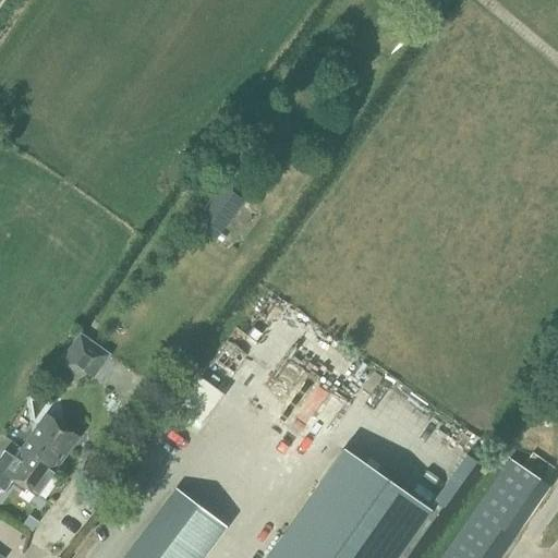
[(222,183),(192,222),(216,240),(245,202),(222,183)]
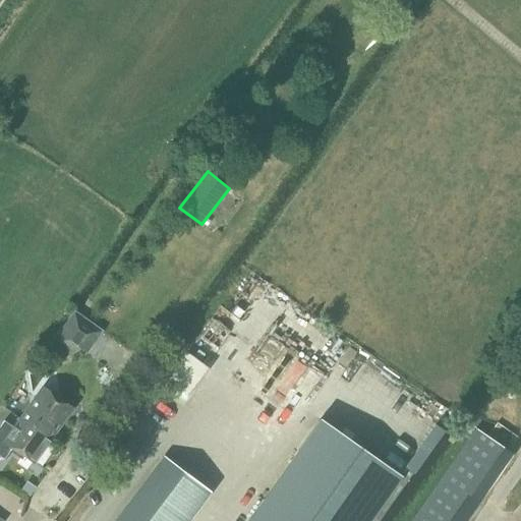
[(74,311),(52,343),(69,355),(77,345),(88,352),(103,331),(74,311)]
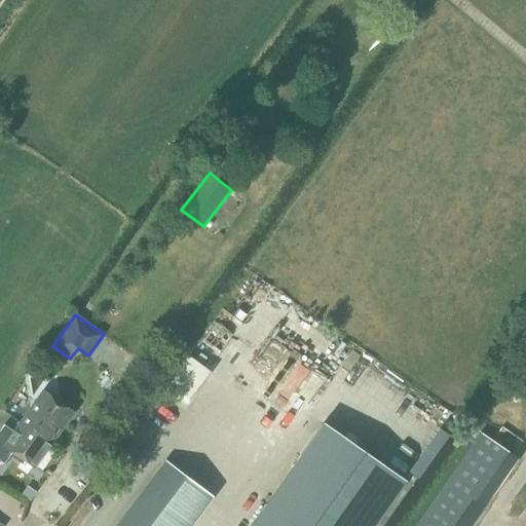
[(160,385),(187,405),(211,372),(183,352),(160,385)]
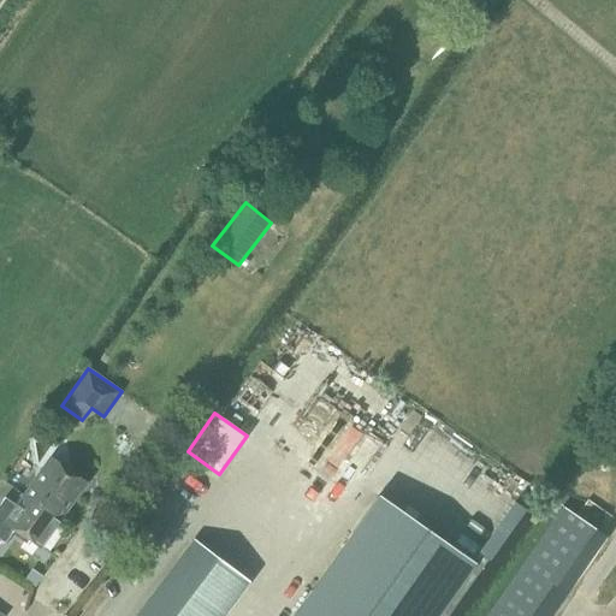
[(88,484),(51,457),(23,495),(61,520),(88,484)]
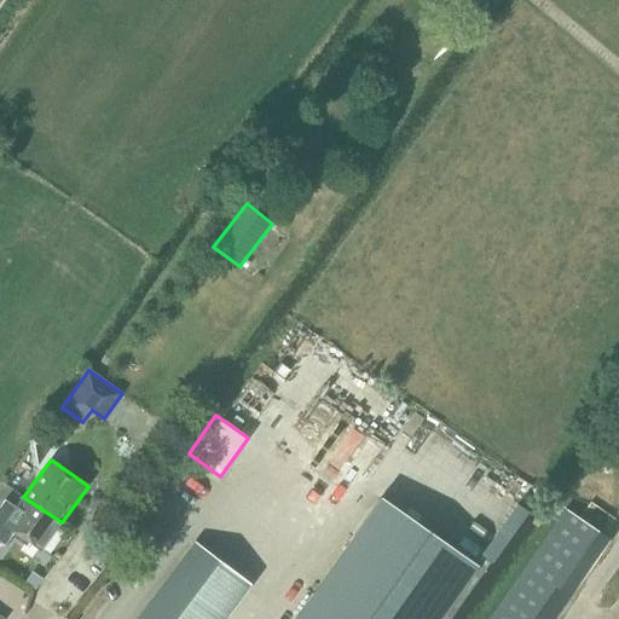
[(6,501),(0,508),(0,541),(6,547),(17,531),(42,549),(62,522),(23,497),(16,507),(6,501)]
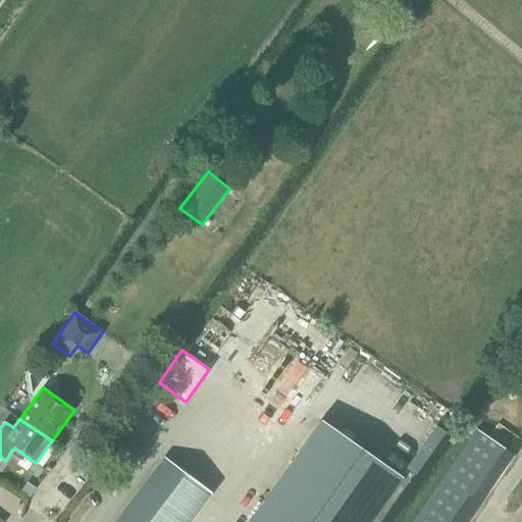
[(249,521),(370,521),(402,477),(321,420),(249,521)]
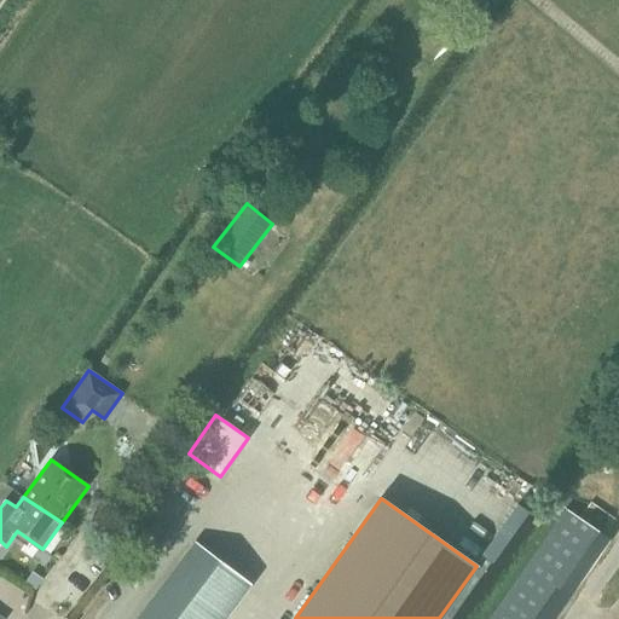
[(490,618),(554,618),(609,539),(566,510),(565,513),(490,618)]
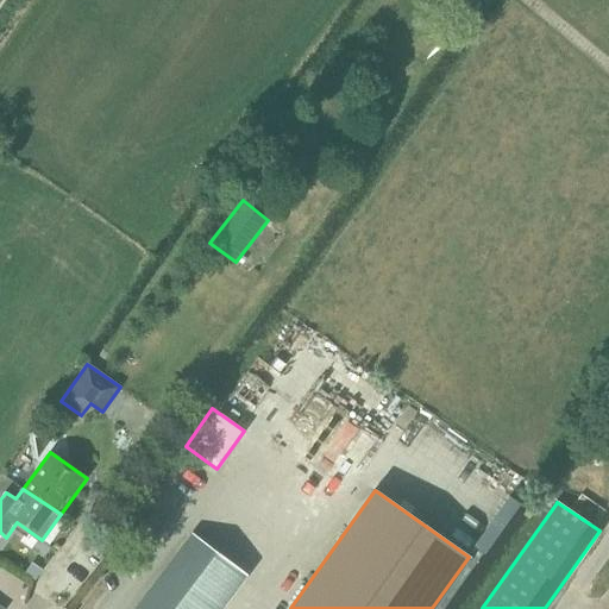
[(224,608),(249,577),(192,533),(132,608),(224,608)]
